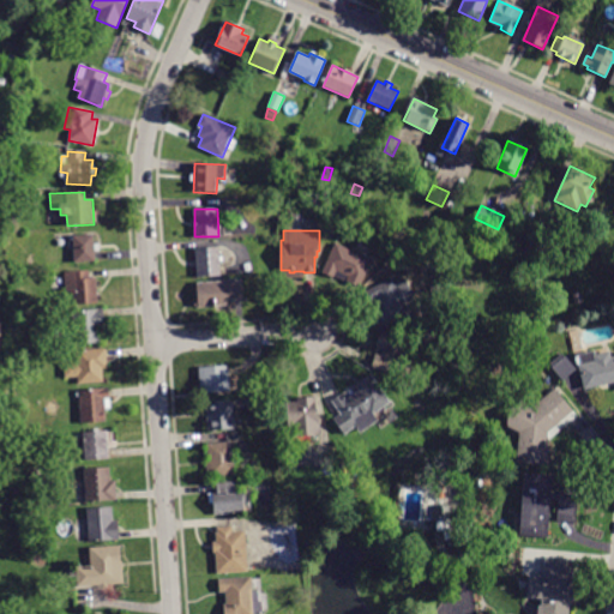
[(94,235),(95,262),(74,263),(73,236),(94,235)]
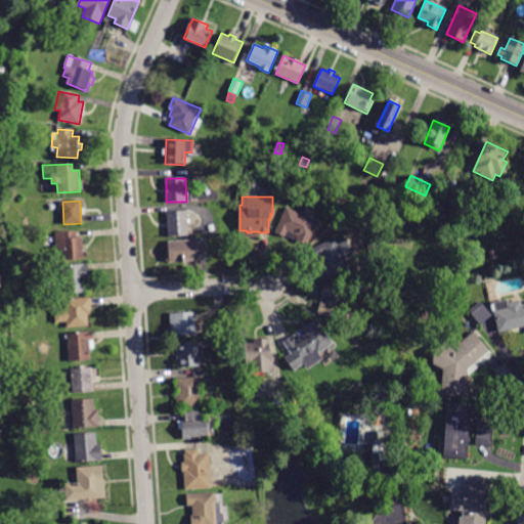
[(307,245),(296,239),(298,235),(288,231),(285,236),(275,232),(286,208),(317,222),(307,245)]
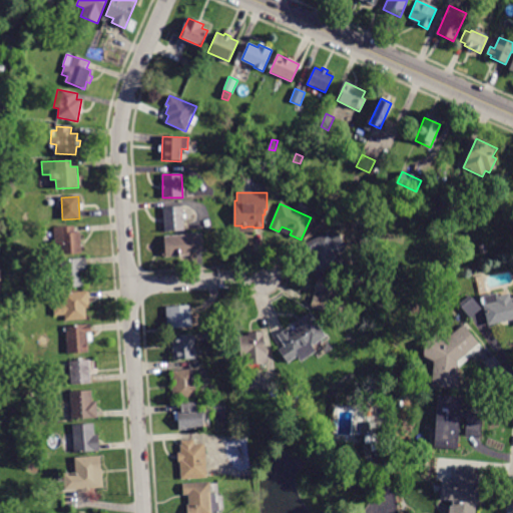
[(184,229),(184,230),(164,231),(163,208),(182,206),(184,229)]
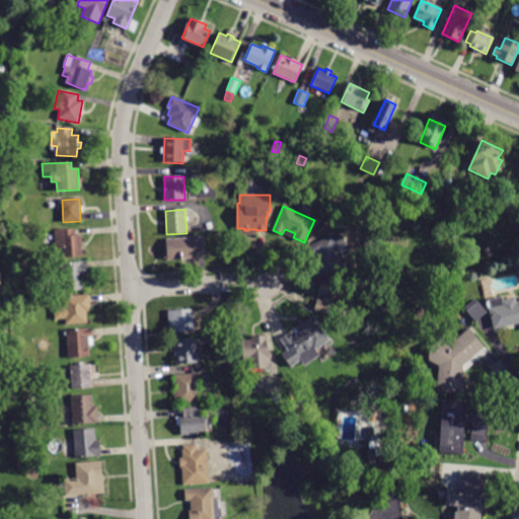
[(76,235),(81,235),(83,256),(62,257),(62,247),(56,248),(55,230),(75,229),(76,235)]
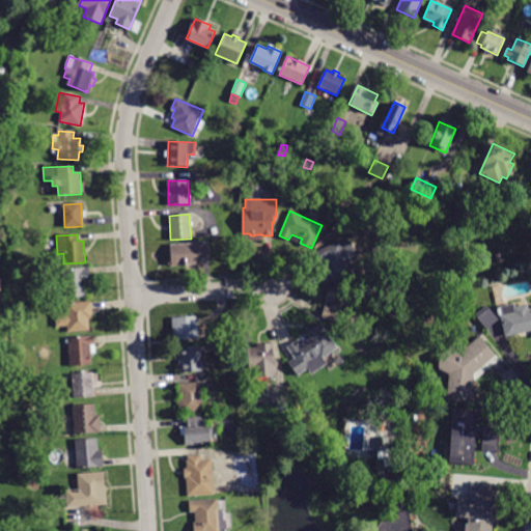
[(327,272),(325,273),(315,252),(340,241),(342,246),(351,242),(357,258),(350,261),(354,271),(331,281),(327,272)]
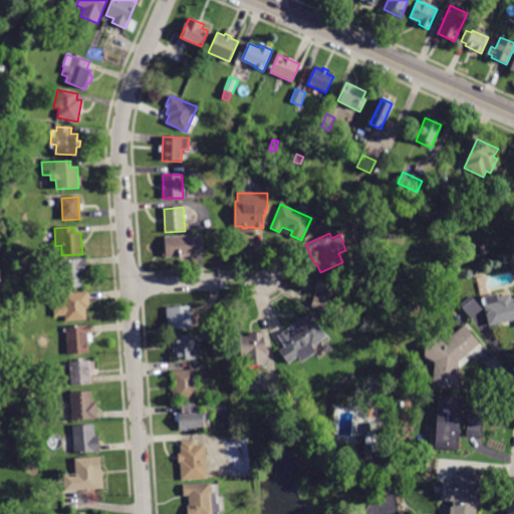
[(197,251),(190,252),(190,256),(166,258),(165,237),(202,235),(203,251),(197,251)]
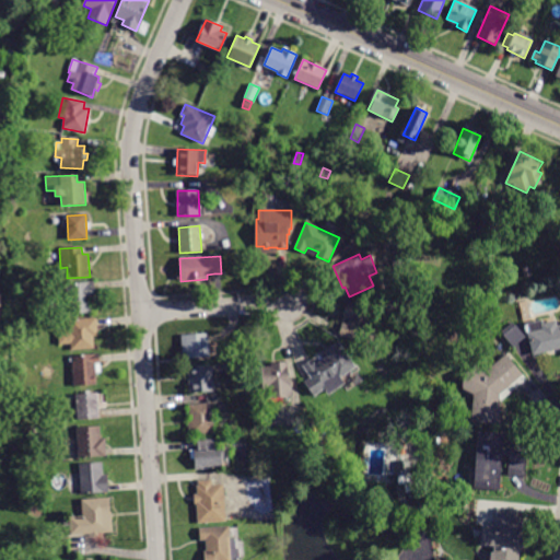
[(95,299),(90,300),(91,313),(69,314),(67,284),(94,282),(95,299)]
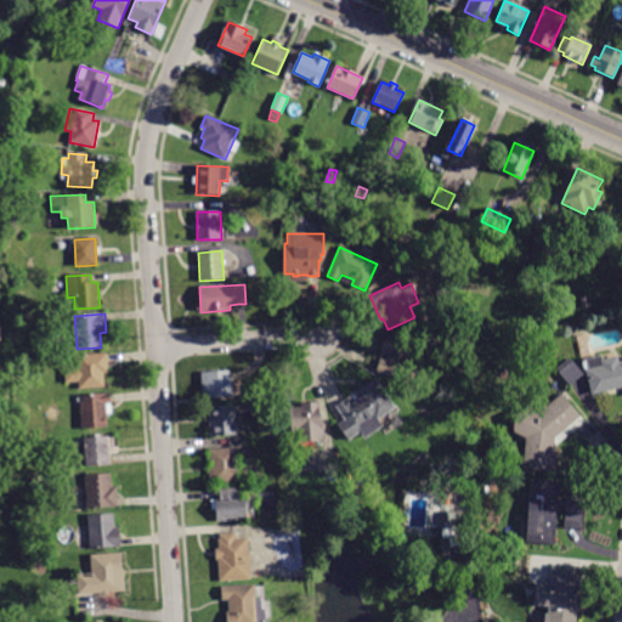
[(380,358),(385,360),(388,352),(382,351),(386,334),(416,343),(403,380),(377,372),(380,358)]
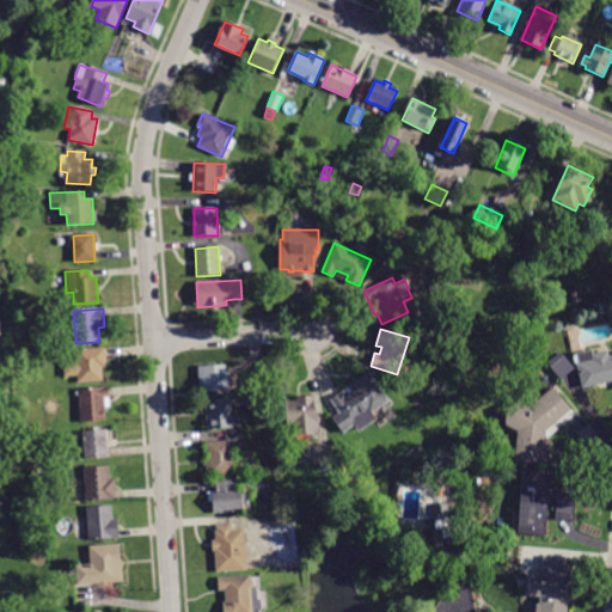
[(106,367),(102,367),(103,381),(78,383),(77,375),(65,377),(63,363),(77,362),(75,350),(105,348),(106,367)]
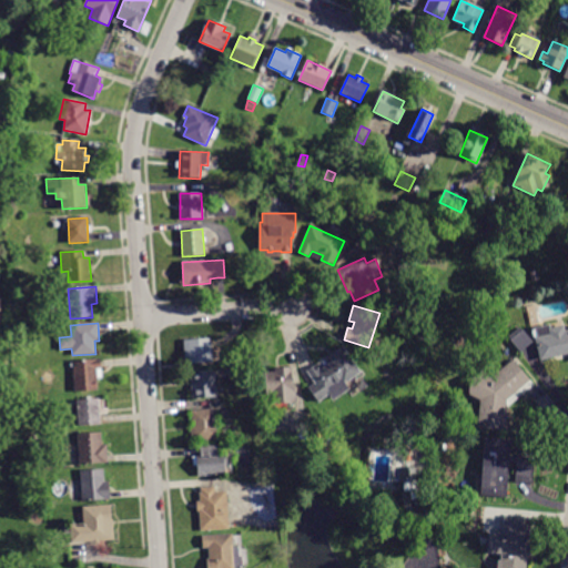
[(567,353),(540,361),(535,338),(550,334),(548,328),(564,325),(565,331),(567,330),(567,353)]
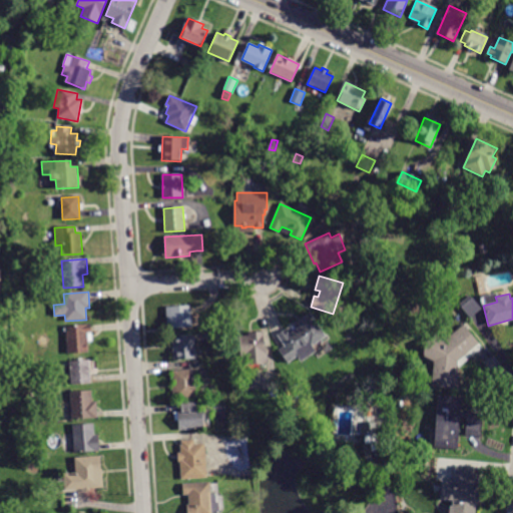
[(471,318),(462,307),(473,298),(482,309),(471,318)]
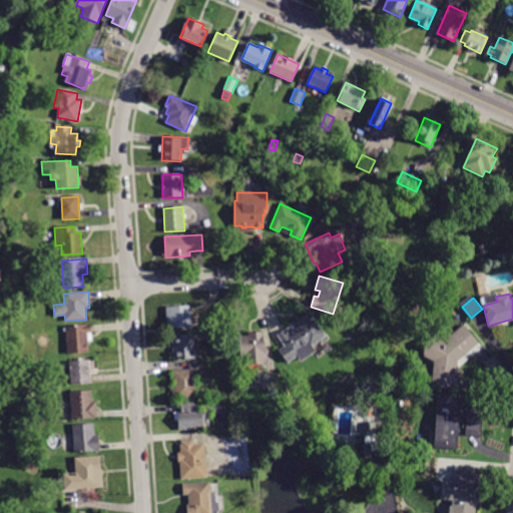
[(191,327),(171,329),(171,323),(167,323),(166,308),(190,306),(191,327)]
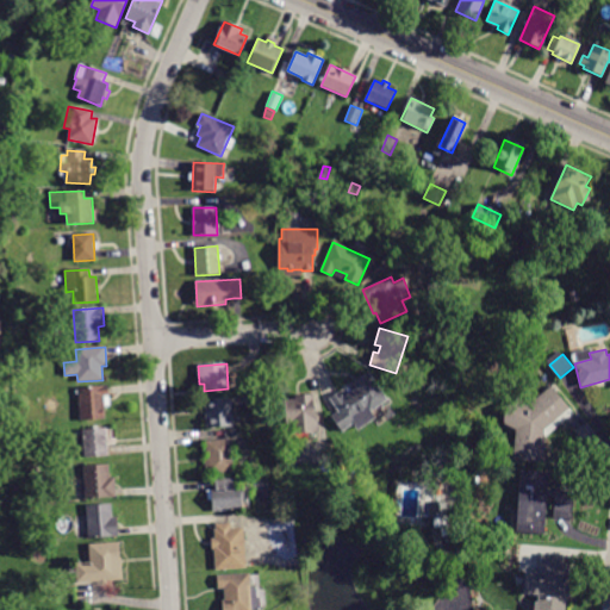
[(387,400),(371,411),(375,418),(356,430),(353,424),(341,431),(331,416),(338,412),(329,398),(340,392),(343,398),(356,388),(353,383),(368,371),(387,400)]
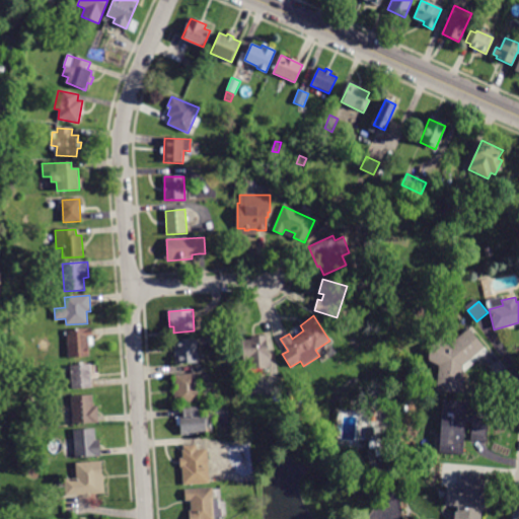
[(348,332),(335,329),(337,322),(350,325),(348,332)]
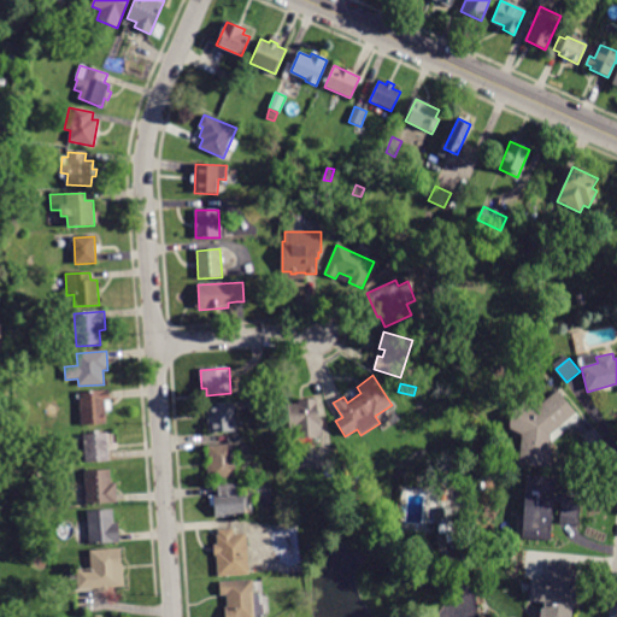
[(110,399),(110,400),(105,400),(106,424),(81,425),(80,392),(110,391),(110,399)]
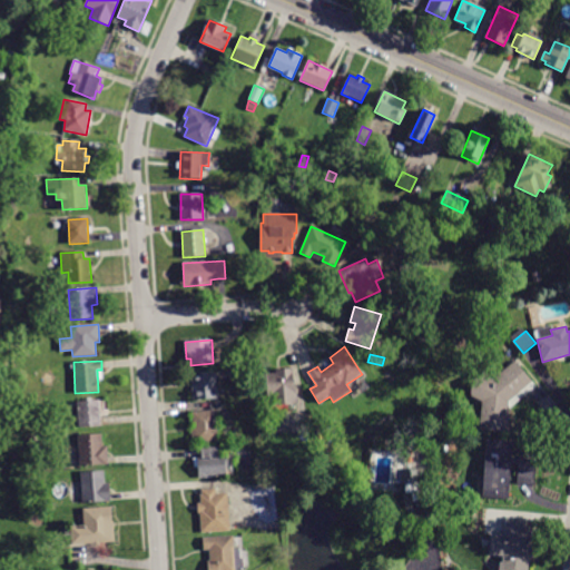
[(537,386),(510,409),(508,406),(507,432),(480,430),(482,401),(472,395),(472,382),(482,374),(493,379),(516,361),(537,386)]
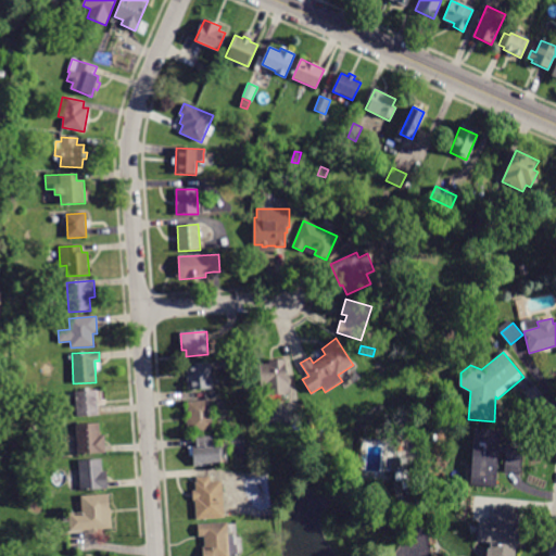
[(287,375),(289,375),(290,394),(266,395),(265,386),(261,387),(260,365),(269,364),(269,361),(286,359),(287,375)]
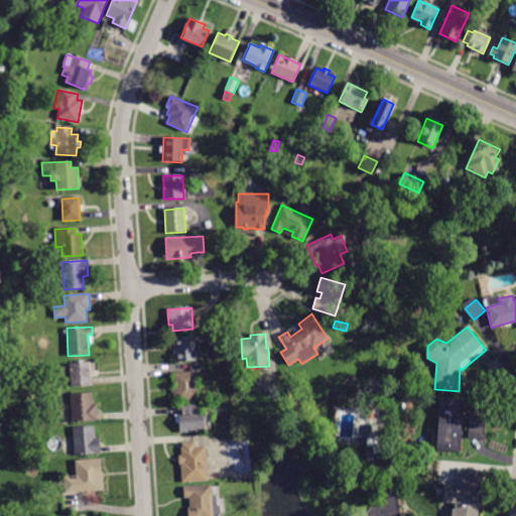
[(174,362),(172,338),(196,337),(197,361),(174,362)]
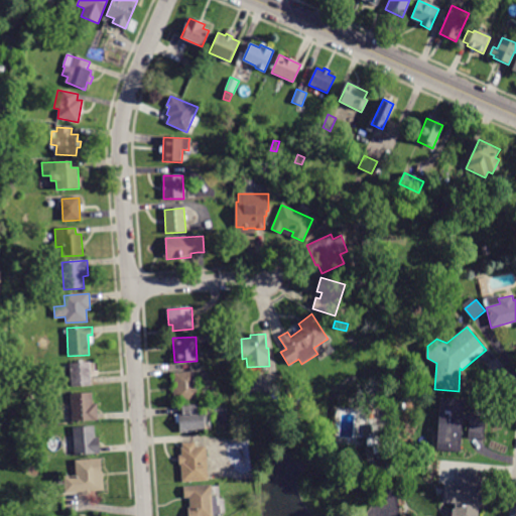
[(4,352),(4,339),(12,339),(12,351),(4,352)]
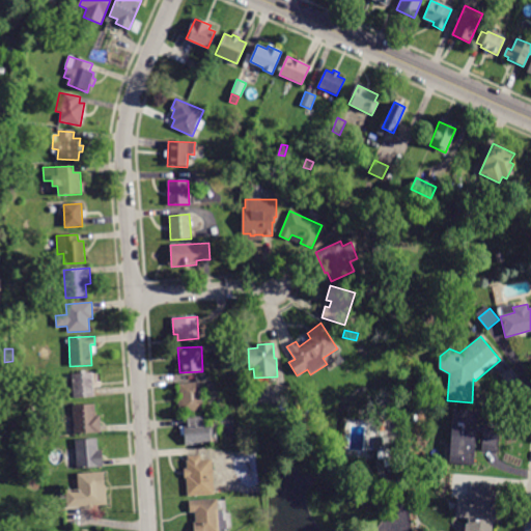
[(94,396),(74,397),(72,374),(92,372),(94,396)]
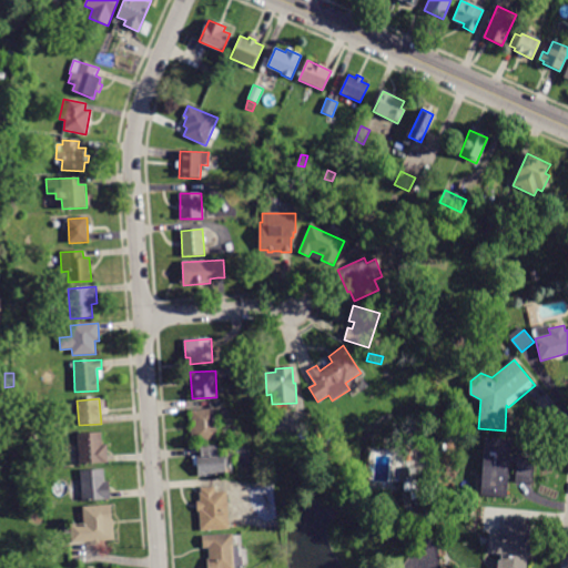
[(216,439),(194,442),(194,439),(192,439),(190,426),(193,426),(192,411),(214,408),(216,439)]
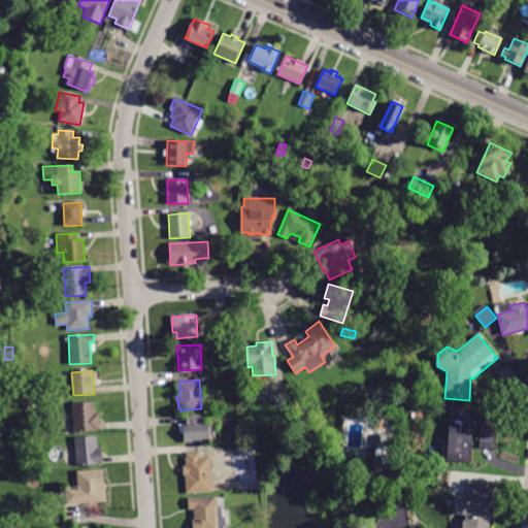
[(384,410),(384,400),(394,399),(394,409),(384,410)]
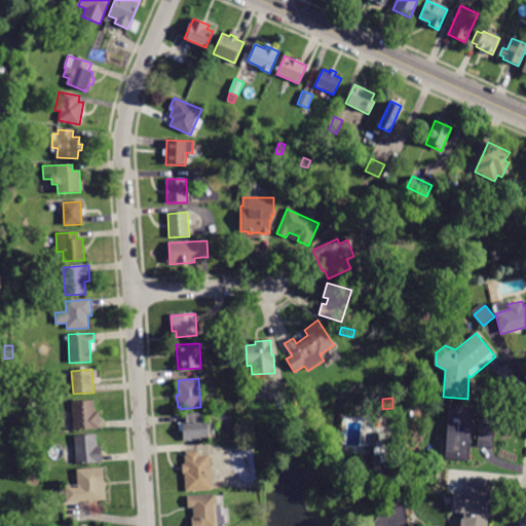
[(100,428),(74,430),(74,428),(65,429),(65,417),(73,417),(72,402),(94,401),(95,412),(99,412),(100,428)]
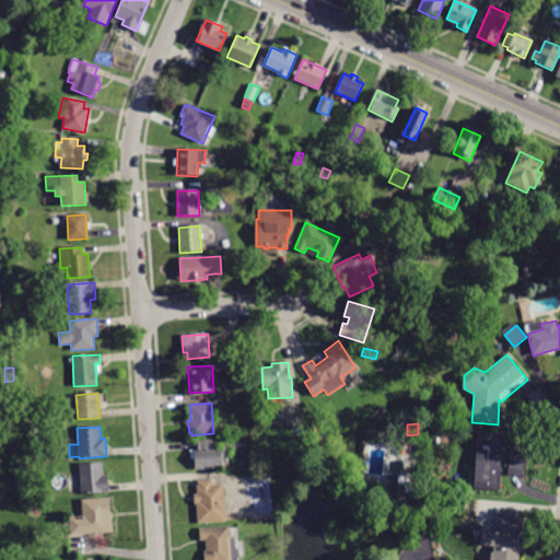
[(527,452),(525,477),(509,476),(510,457),(502,456),(500,490),(474,489),(478,432),(504,434),(503,450),(527,452)]
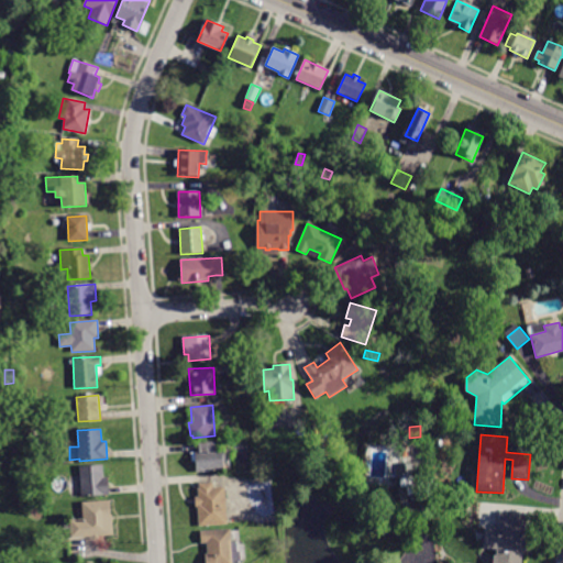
[(198,442),(214,441),(216,450),(224,450),(224,461),(222,461),(223,470),(195,472),(194,461),(191,461),(191,452),(199,451),(198,442)]
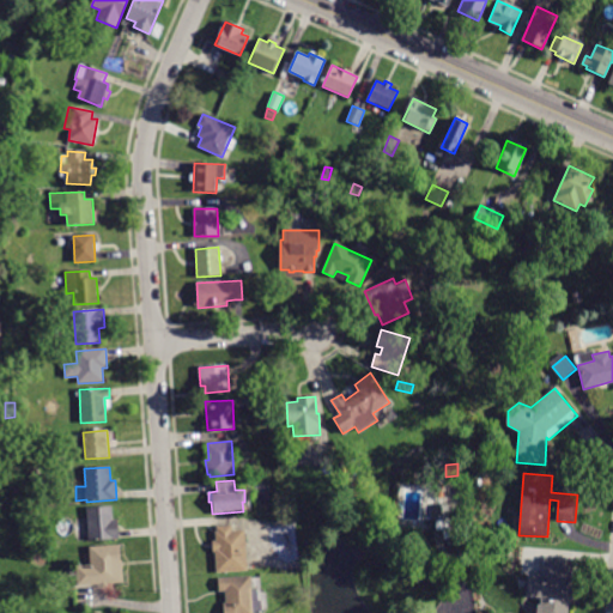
[(443,540),(443,528),(428,529),(428,520),(442,520),(442,504),(461,503),(463,545),(453,545),(453,539),(443,540)]
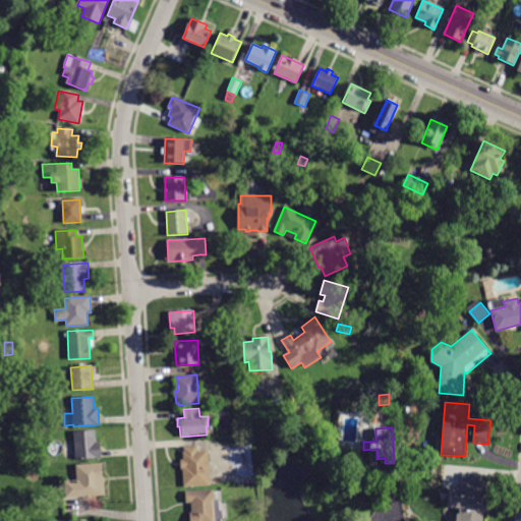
[(101,458),(75,460),(73,431),(95,430),(96,442),(100,442),(101,458)]
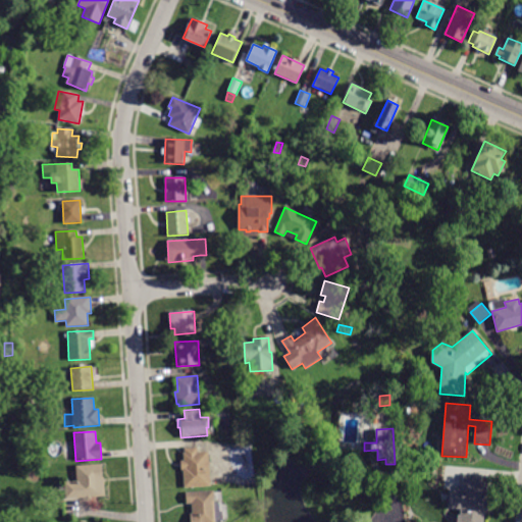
[(198,448),(198,452),(208,451),(210,486),(184,488),(181,461),(184,461),(183,453),(185,453),(184,448),(198,448)]
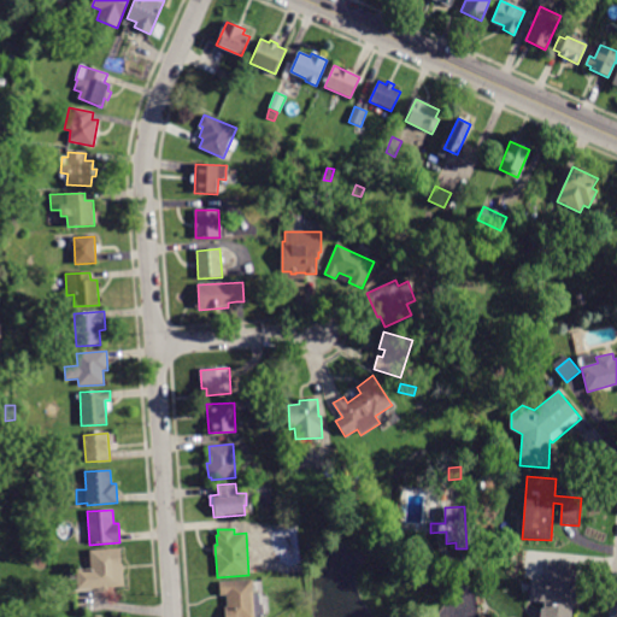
[(77,589),(77,580),(71,580),(70,571),(76,571),(76,570),(90,569),(89,551),(119,548),(121,563),(122,563),(124,586),(107,587),(107,589),(101,591),(101,588),(77,589)]
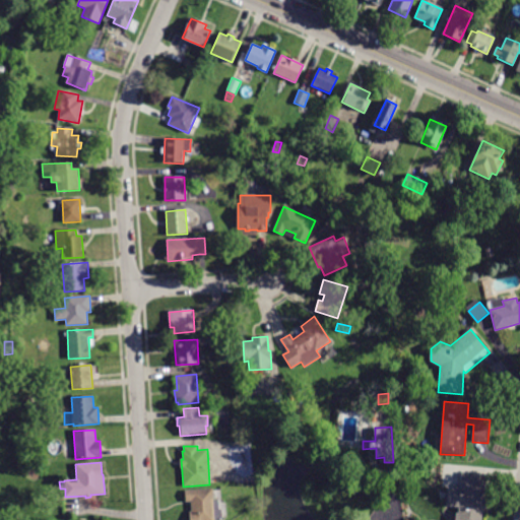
[(480,481),(486,482),(484,513),(482,513),(481,519),(455,519),(456,513),(458,513),(459,508),(447,507),(448,489),(460,490),(462,471),(480,473),(480,481)]
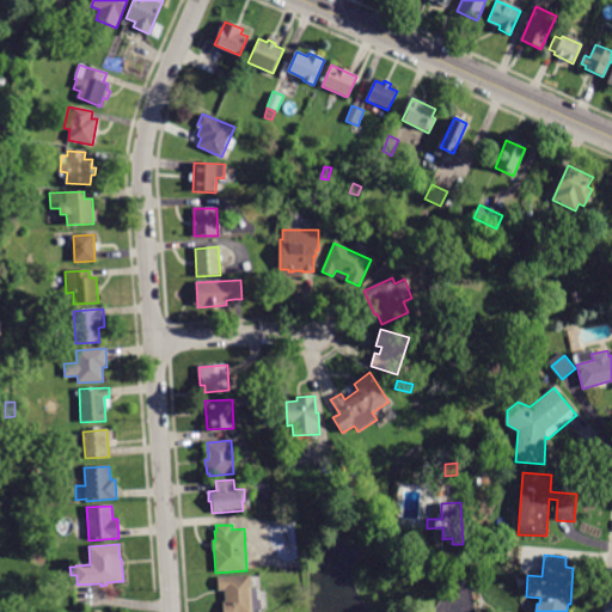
[(224,611),(222,603),(225,603),(224,589),(219,591),(218,577),(261,574),(262,588),(257,589),(258,600),(261,599),(261,611),(224,611)]
